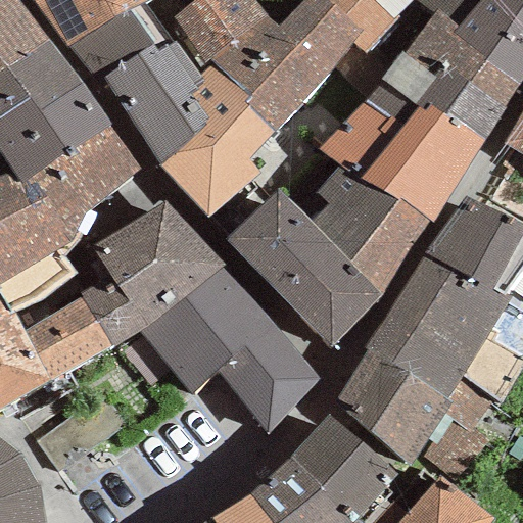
[(0,0),(0,68),(47,38),(17,0),(0,0)]
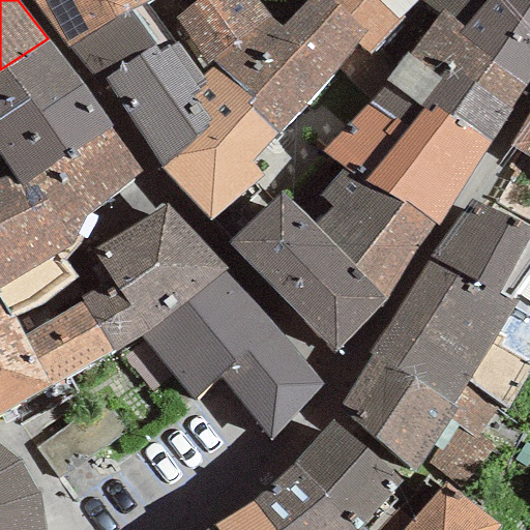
[(31,0),(66,47),(144,1),(146,0),(31,0)]
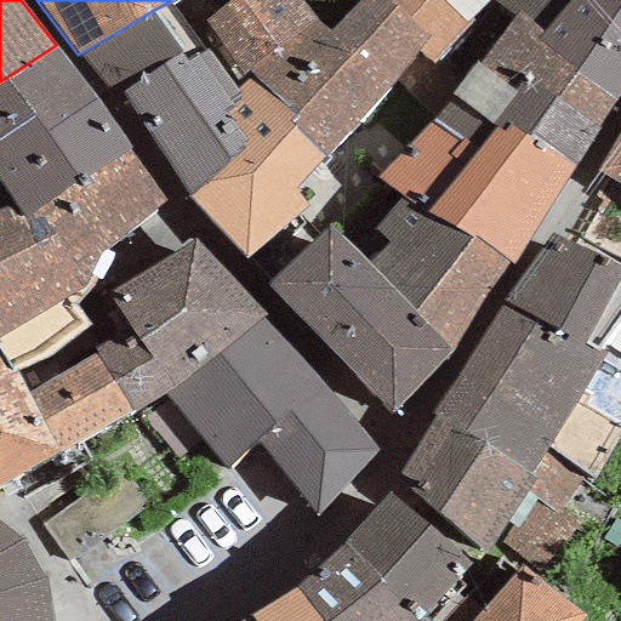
[(268,90),(325,30),(295,0),(232,0),(204,22),(222,47),(214,50),(237,80),(249,70),(255,77),(268,90)]
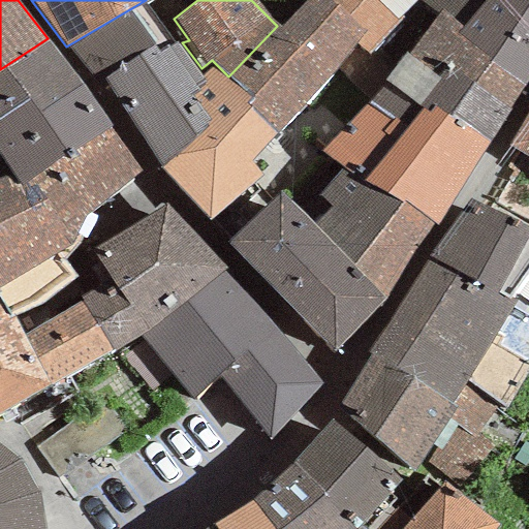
[(277,26),(228,76),(250,98),(245,103),(274,132),(358,45),(366,36),(328,0),(306,0),(281,27),(277,26)]
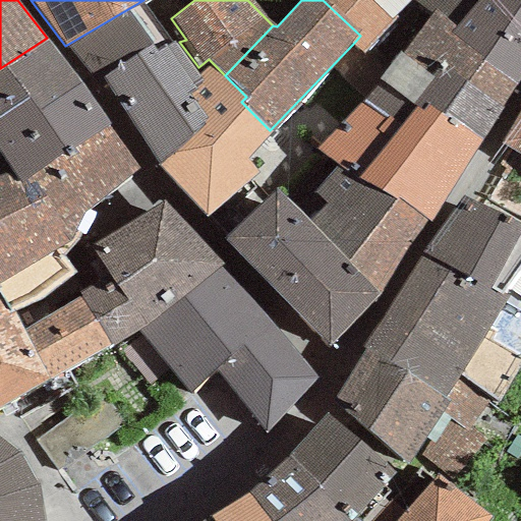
[(392,19),(369,0),(323,0),(360,36),(352,45),(362,53),(392,19)]
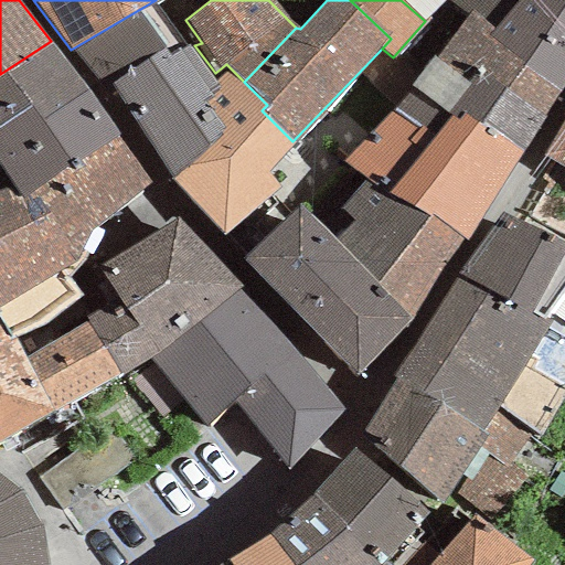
[(401,0),(425,21),(446,0),(401,0)]
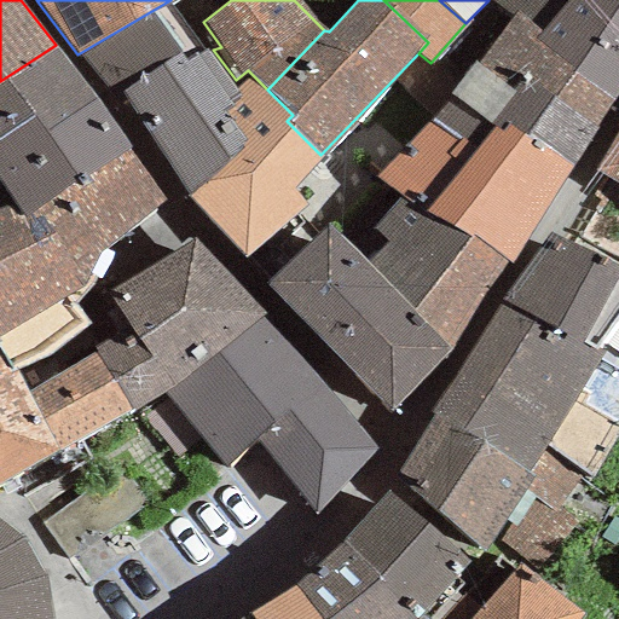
[(542,32),(567,0),(489,0),(512,16),(515,12),(542,32)]
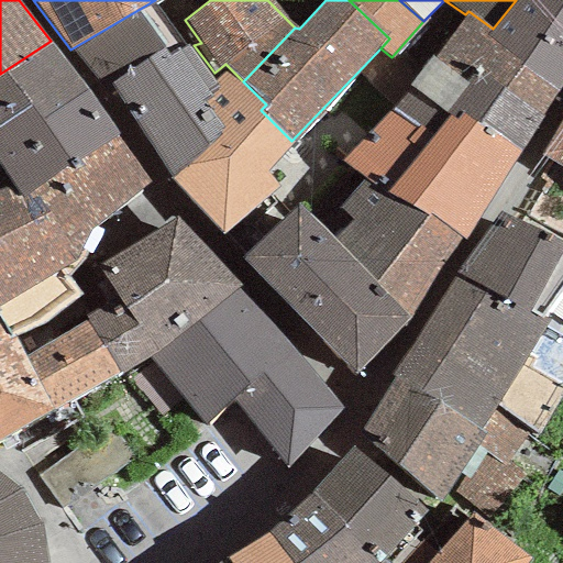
[(561,89),(562,86),(562,10),(549,0),(516,0),(493,29),(488,35),(561,89)]
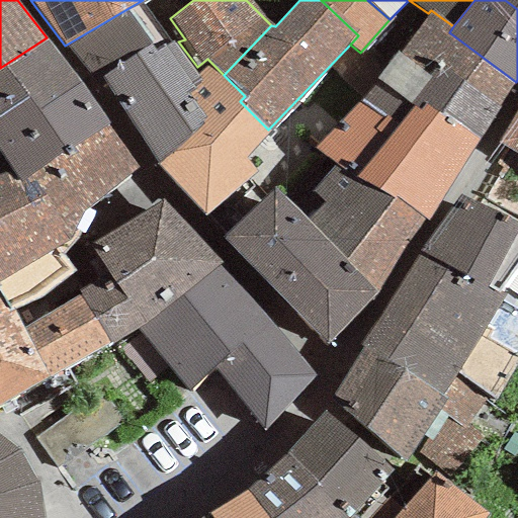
[(517,0),(505,0),(517,9),(517,0)]
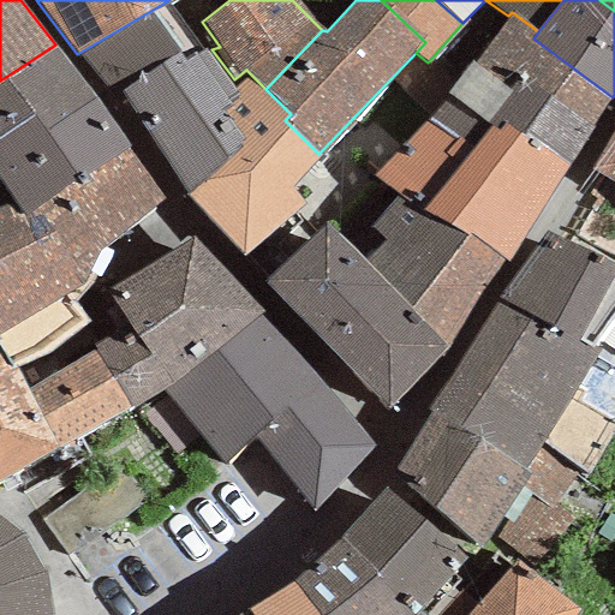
[(167,1),(77,54),(186,193),(248,141),(220,112),(238,97),(233,90),(167,1)]
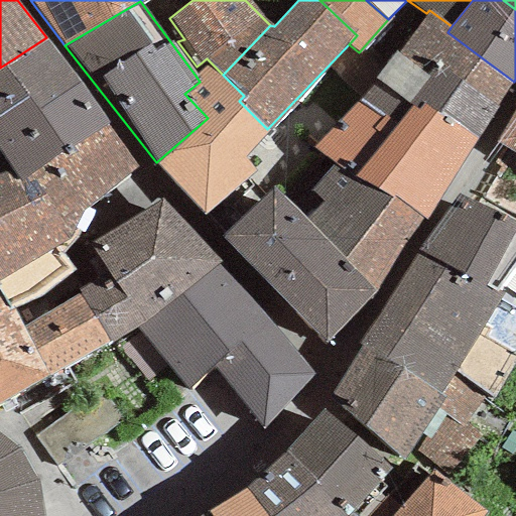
[(426,13),(398,52),(427,75),(434,66),(494,109),(514,82),(447,32),(452,26),(429,10),(426,13)]
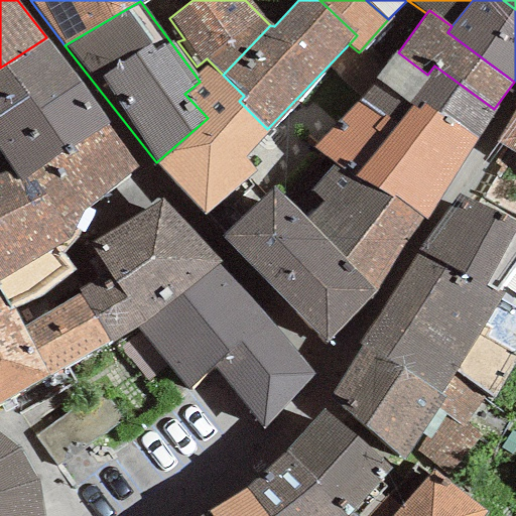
[(0,68),(0,116),(29,97),(38,111),(78,85),(46,37),(0,68)]
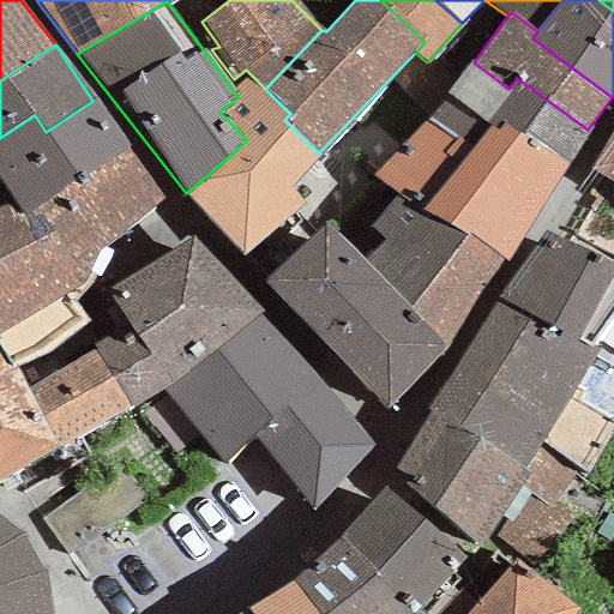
[(509,89),(474,62),(445,95),(495,133),(501,124),(566,169),(588,130),(517,78),(509,89)]
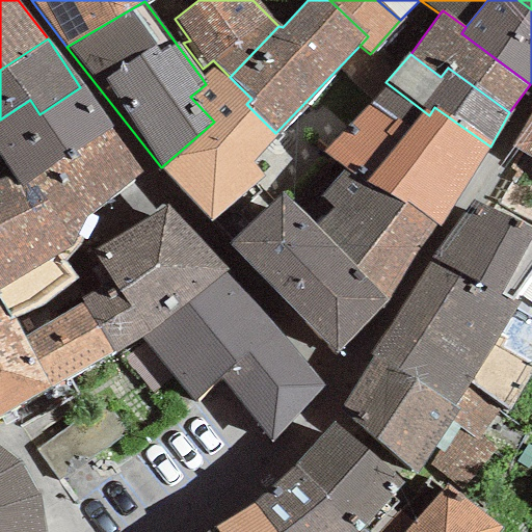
[(214,122),(161,167),(211,223),(263,173),(253,160),(275,133),(246,104),(251,99),(230,77),(218,65),(202,78),(206,84),(190,97),(214,122)]
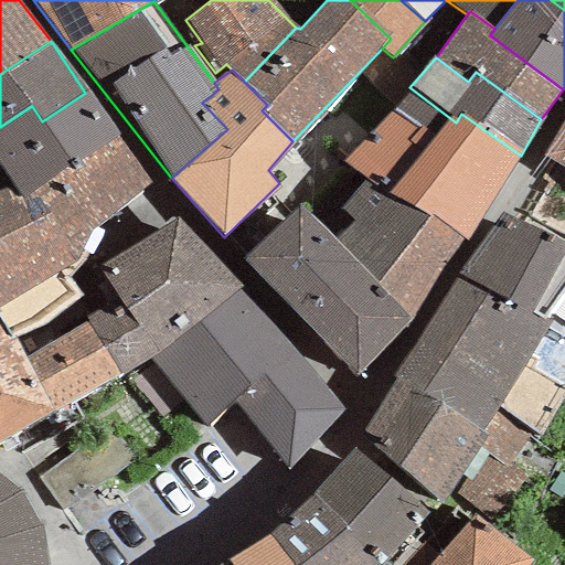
[(456,123),(409,87),(342,161),(364,179),(386,195),(390,191),(427,220),(430,215),(466,241),(521,156),(461,114),(456,123)]
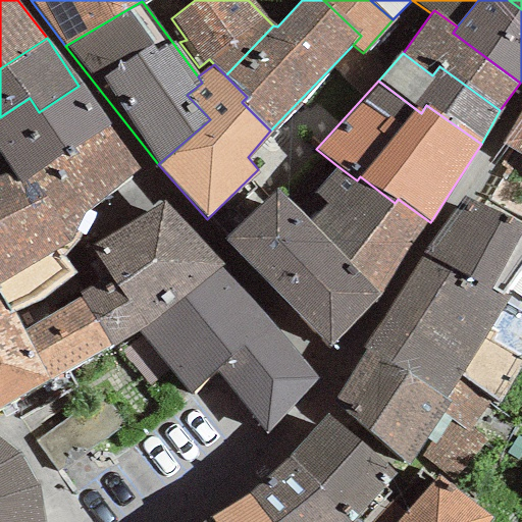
[(20,185),(109,123),(79,86),(39,112),(30,98),(0,117),(0,154),(12,172),(20,185)]
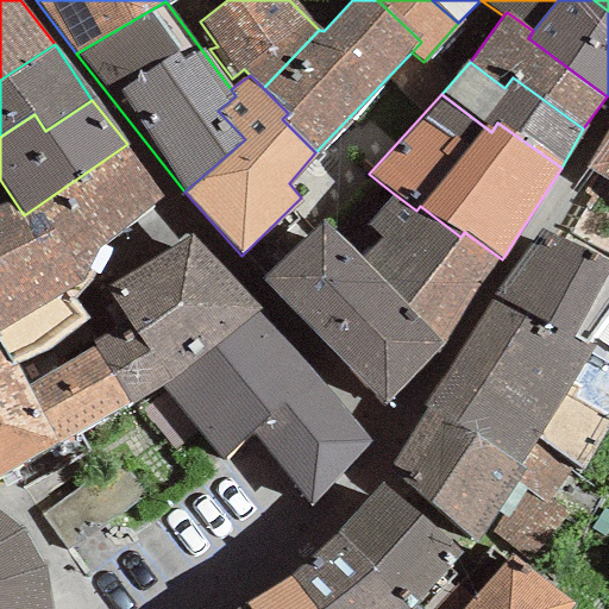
[(608,131),(588,167),(608,179),(608,131)]
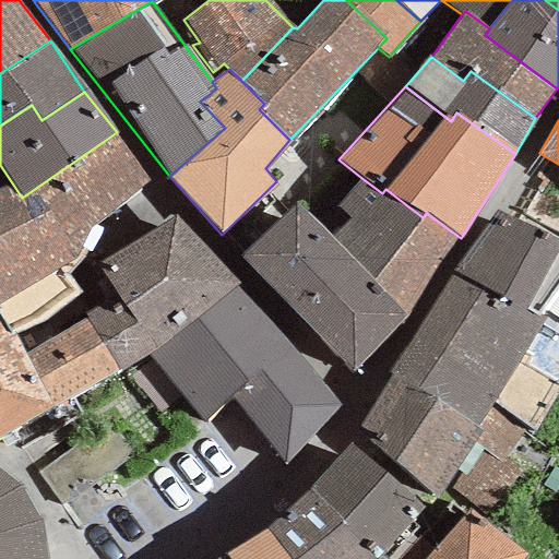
[(145,182),(117,132),(22,198),(62,269),(73,261),(90,226),(145,182)]
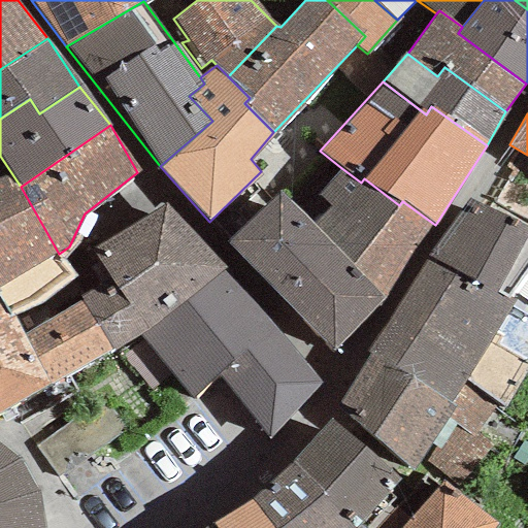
[(383,299),(435,225),(402,201),(399,205),(364,178),(361,183),(340,167),(319,196),(332,208),(314,227),(383,299)]
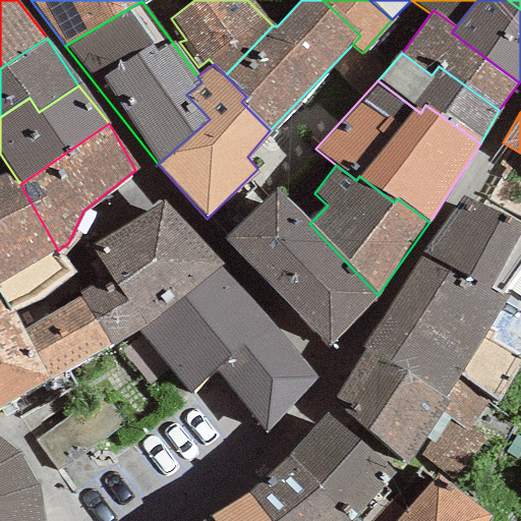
[(12,172),(0,176),(0,295),(11,312),(74,275),(58,250),(20,184),(12,172)]
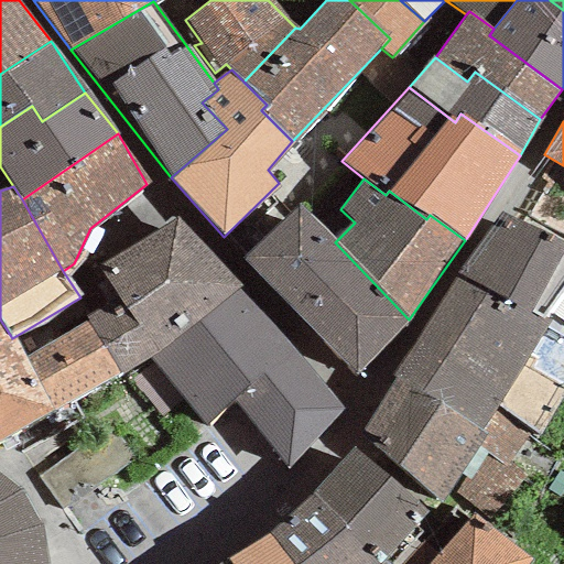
[(296,205),(242,258),(354,377),(409,320),(335,242),(296,205)]
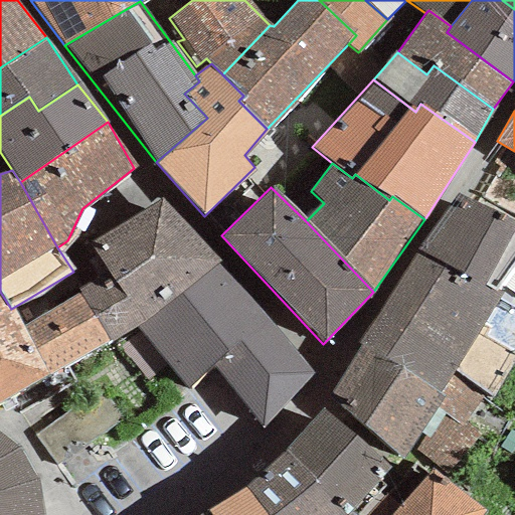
[(514,222),(458,193),(415,251),(491,292),(514,261),(514,229),(514,227),(514,222)]
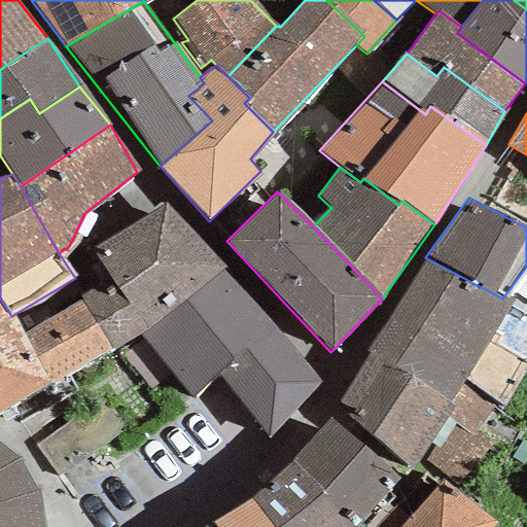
[(165,203),(128,227),(185,301),(221,269),(224,266),(165,203)]
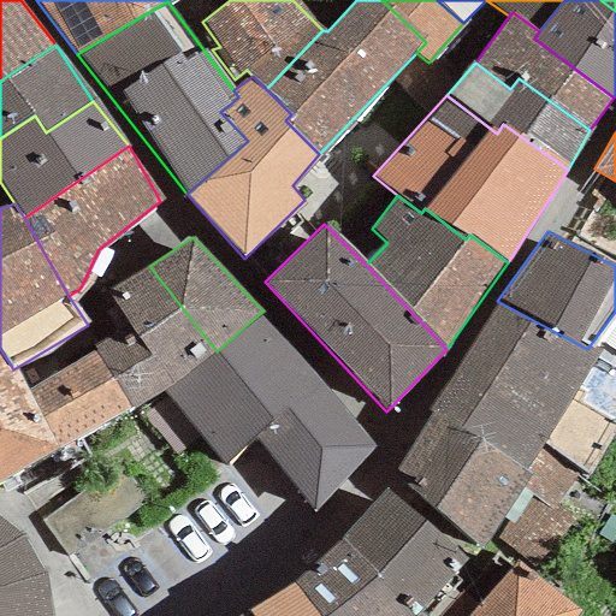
[(128,333),(94,351),(129,406),(131,410),(164,390),(217,351),(149,266),(107,294),(128,333)]
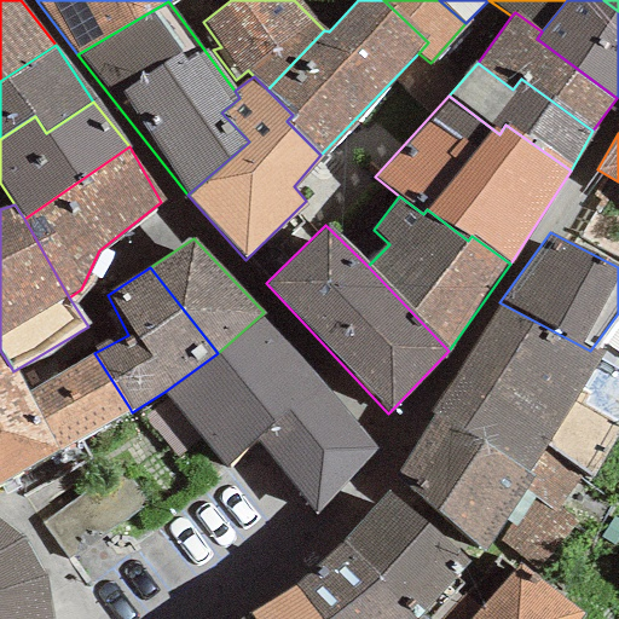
[(590,351),(499,302),(433,411),(438,415),(527,475),(541,452),(601,357),(590,351)]
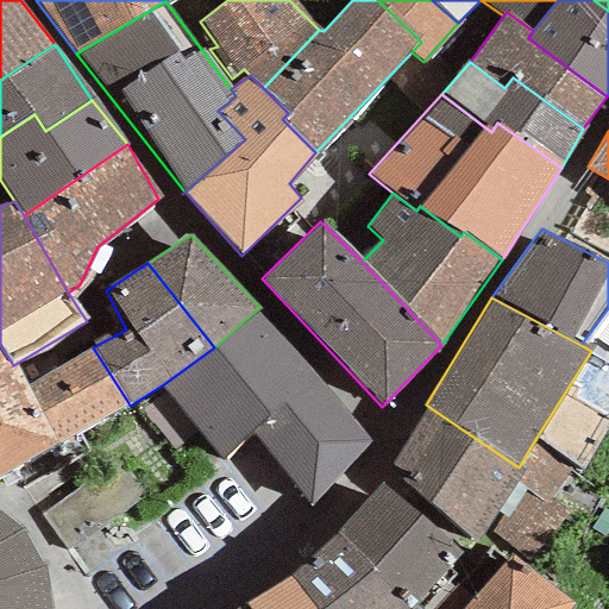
[(369,440),(256,311),(214,347),(162,385),(224,460),(252,431),(312,503),(369,440)]
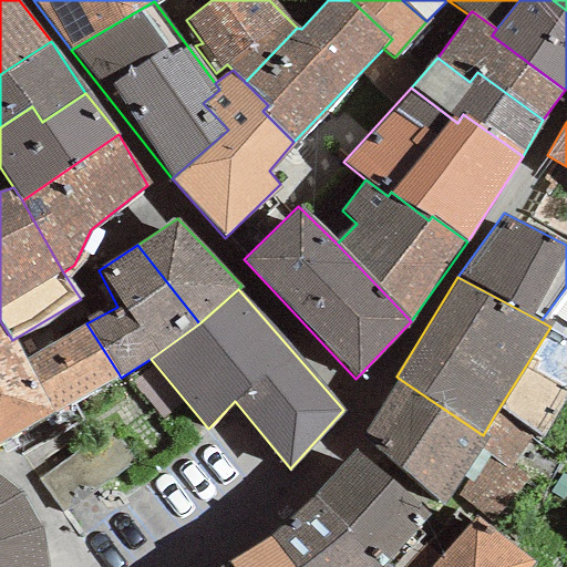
[(0,371),(24,359),(12,340),(0,321),(0,371)]
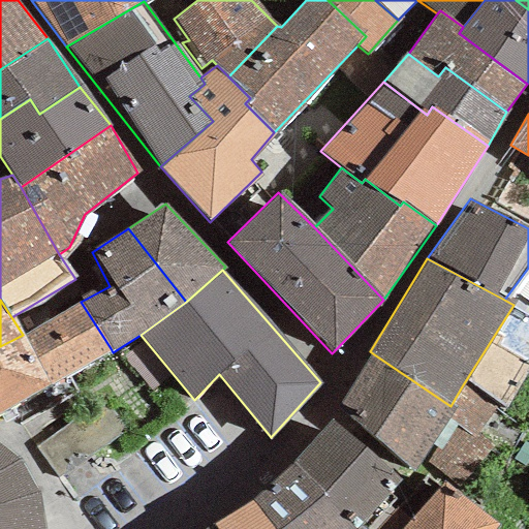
[(81,302),(23,335),(50,385),(111,348),(81,302)]
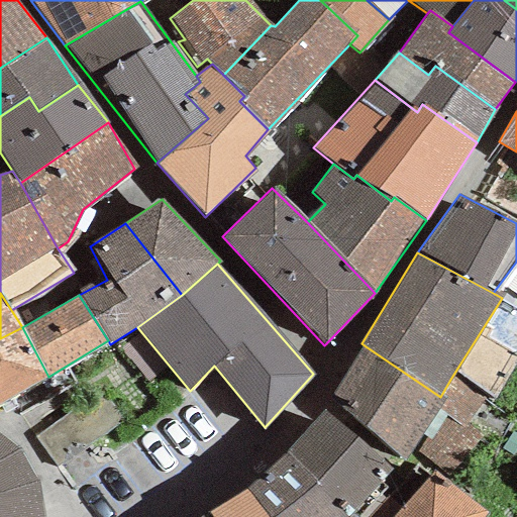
[(22,327),(0,338),(0,405),(48,377),(22,327)]
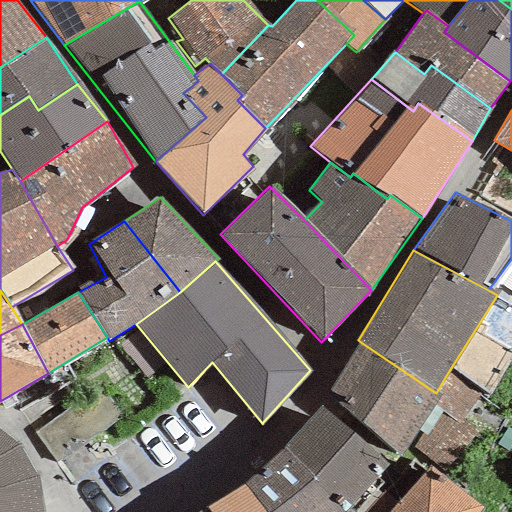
[(362,343),(326,393),(399,455),(417,430),(440,396),(436,393),(362,343)]
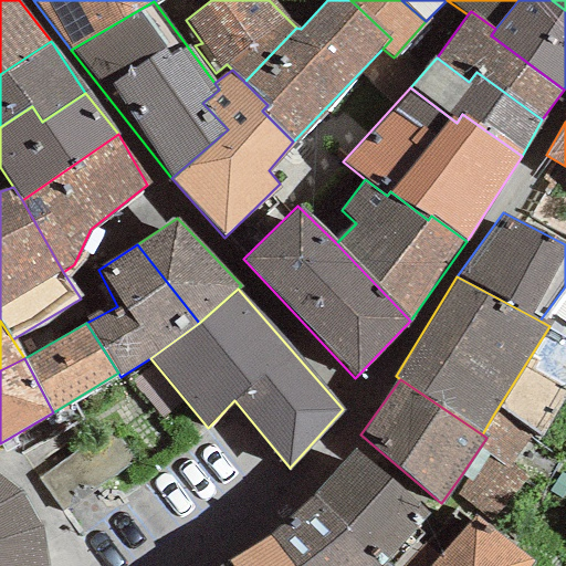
[(526,435),(494,413),(482,435),(486,438),(461,475),(468,479),(456,498),(492,521),(524,477),(505,464),(526,435)]
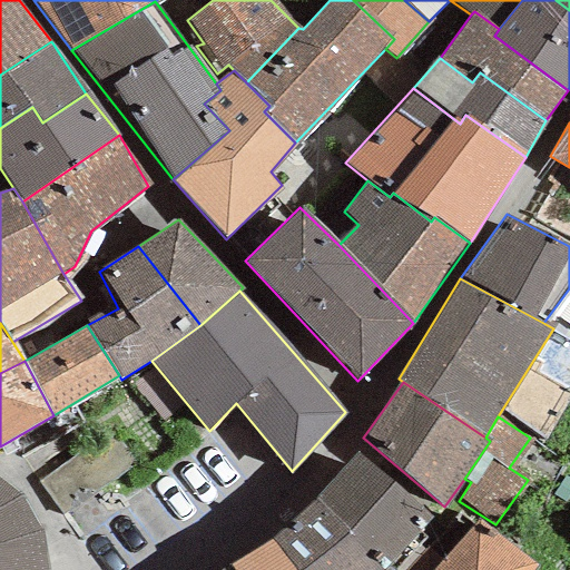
[(360,452),(317,498),(391,566),(433,519),(360,452)]
